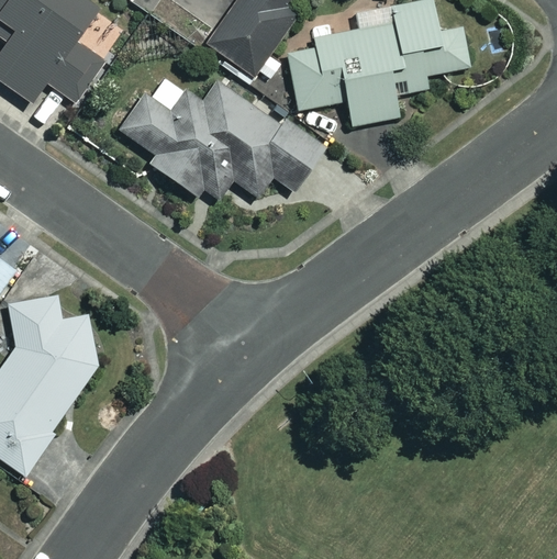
[(0,51),(2,53),(0,55),(0,80),(32,103),(46,84),(75,103),(104,63),(80,46),(104,12),(88,0),(0,0),(0,51)]
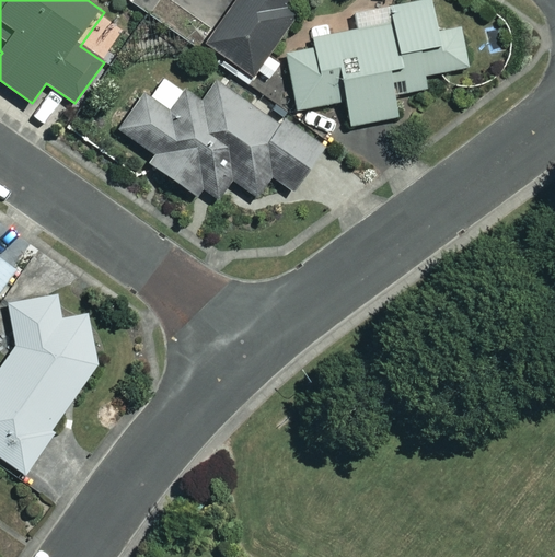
[(235,0),(205,44),(251,76),(292,18),(284,11),(290,0),(235,0)]
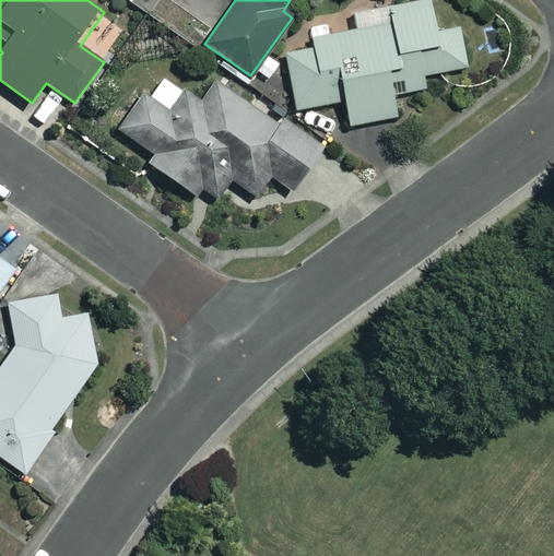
[(437,32),(432,0),(426,0),(355,13),(358,31),(313,39),(314,47),(286,52),(296,109),(346,99),(351,125),(404,115),(400,93),(426,89),(424,74),(466,67),(459,28),(437,32)]
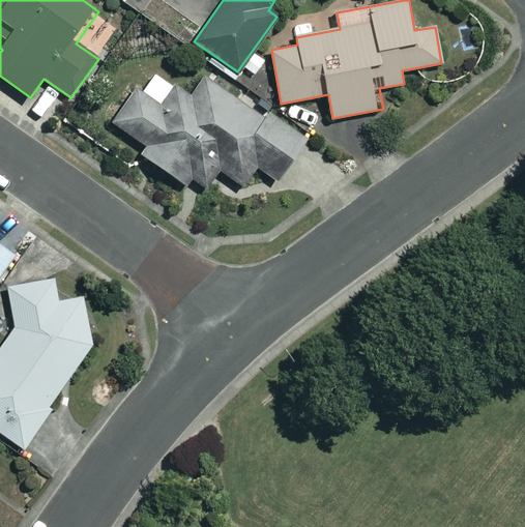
[(190,96),(147,69),(112,123),(146,145),(140,153),(202,195),(220,169),(243,184),(256,166),(280,181),(308,139),(267,113),(264,117),(203,78),(190,96)]
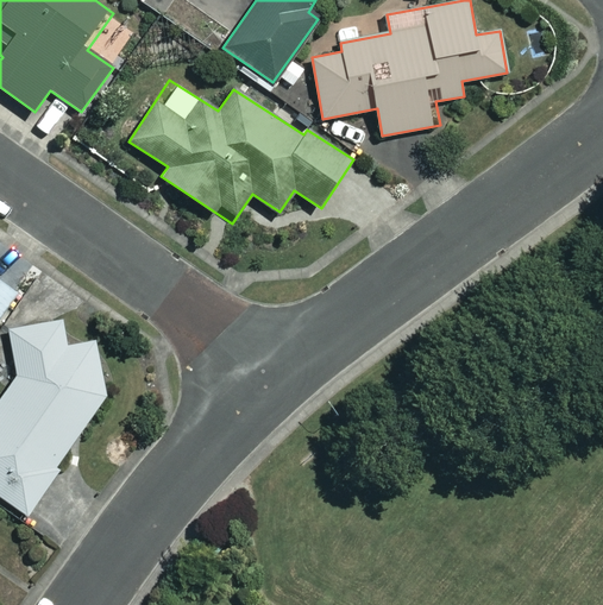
[(0,321),(17,275),(0,268),(0,321)]
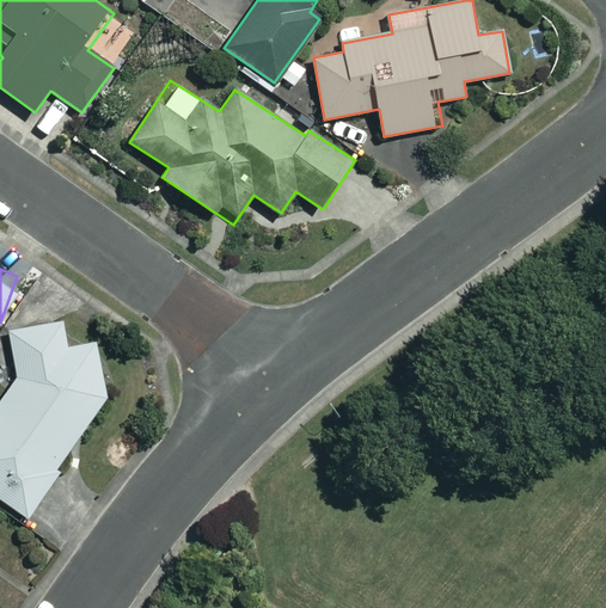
[(66,348),(62,323),(10,329),(16,376),(0,399),(0,496),(28,515),(106,395),(96,344),(66,348)]
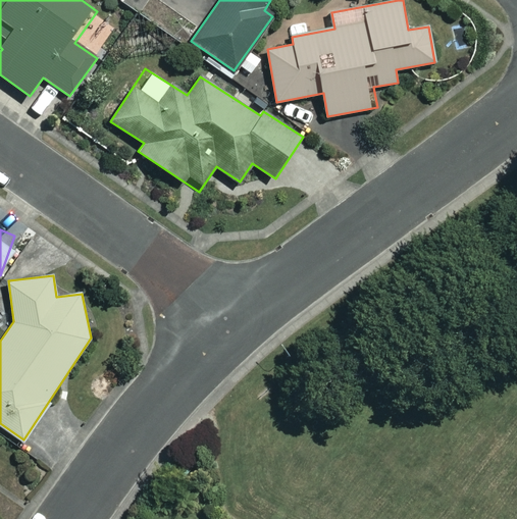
All buildings are outlined.
